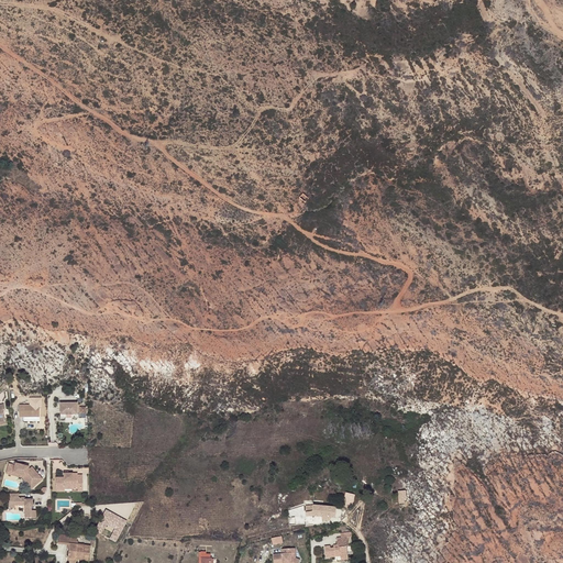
[(300,196),(307,202),(310,198),(305,192),(300,196)]
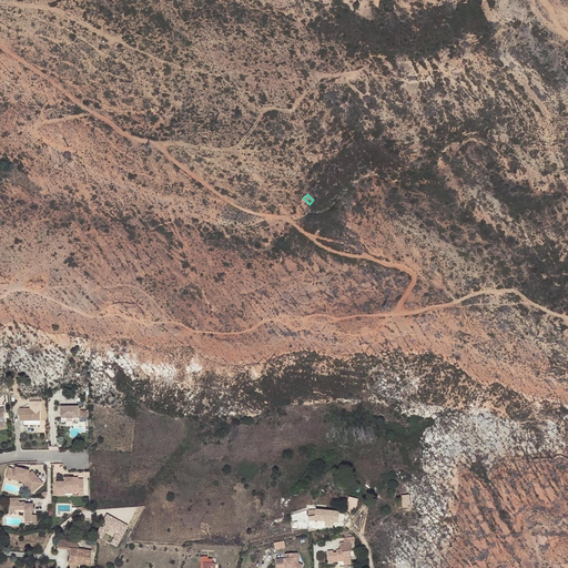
[(66,418),(71,418),(77,418),(77,407),(60,407),(60,418),(66,418)]
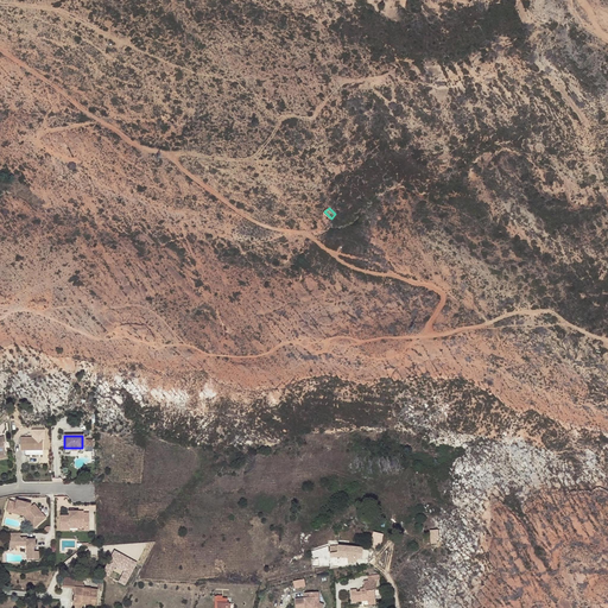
[(19,451),(42,451),(40,438),(19,438),(19,451)]
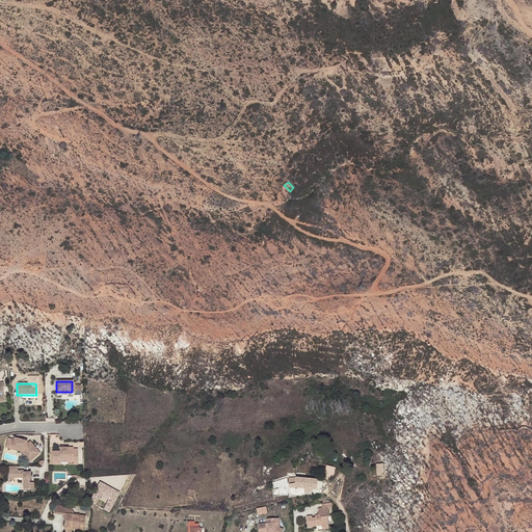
[(15,451),(19,453),(19,450),(22,442),(12,440),(11,441),(10,447),(15,449),(15,451)]
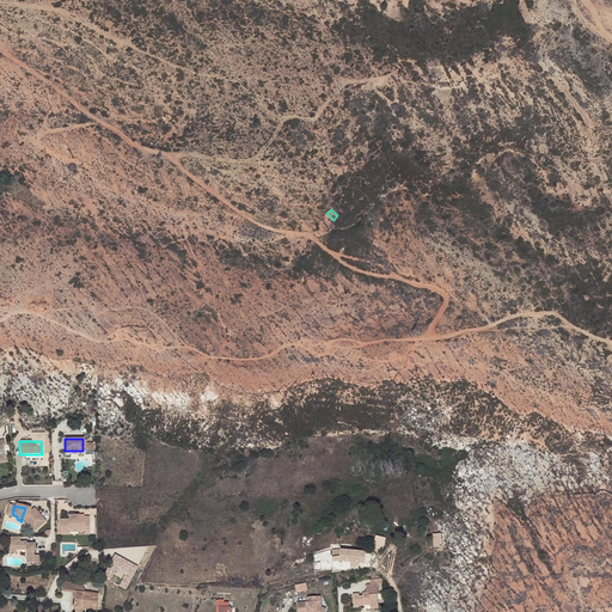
[(26,519),(30,522),(28,525),(34,532),(44,522),(32,509),(30,512),(28,510),(28,508),(25,508),(22,518),(26,519)]
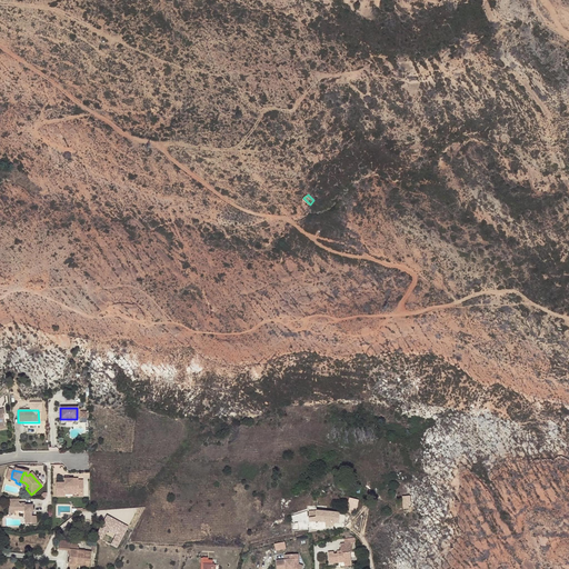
[(77,493),(81,493),(81,482),(77,482),(77,481),(68,480),(62,480),(62,485),(56,485),(56,496),(65,496),(65,492),(73,493),(77,493)]
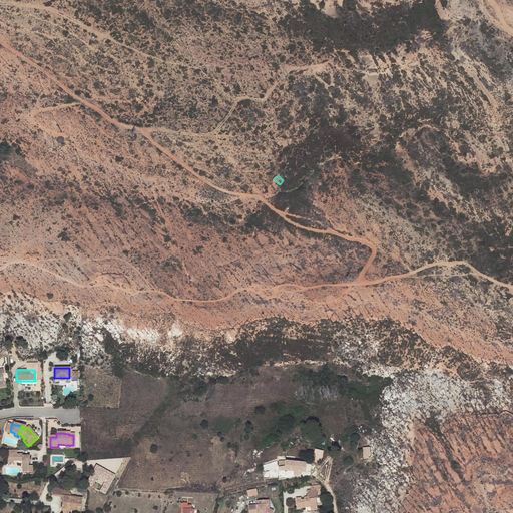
[(311,461),(319,462),(320,450),(312,449),(311,461)]
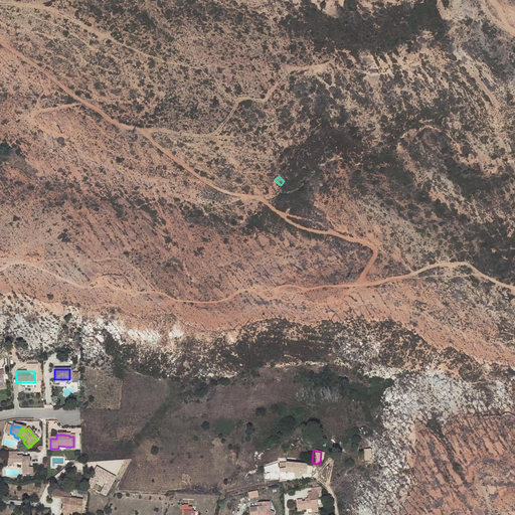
[(20,475),(21,475),(21,458),(20,458),(20,457),(15,457),(15,453),(7,453),(7,459),(6,460),(6,465),(11,465),(12,463),(16,463),(20,464),(20,475)]
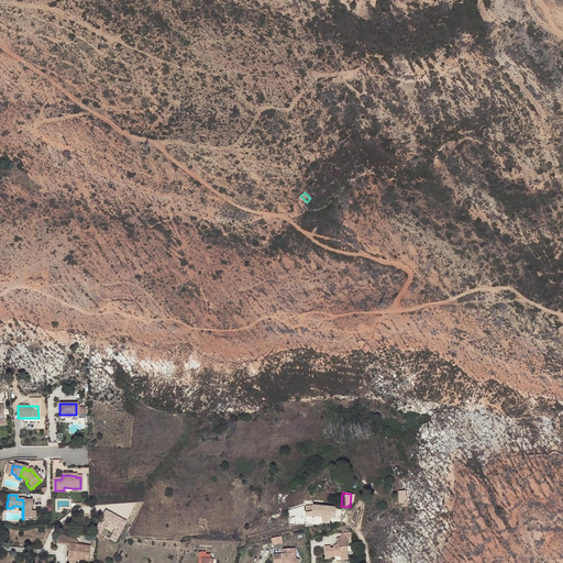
[(23,500),(23,519),(34,519),(34,512),(29,511),(29,507),(30,507),(30,500),(23,500)]
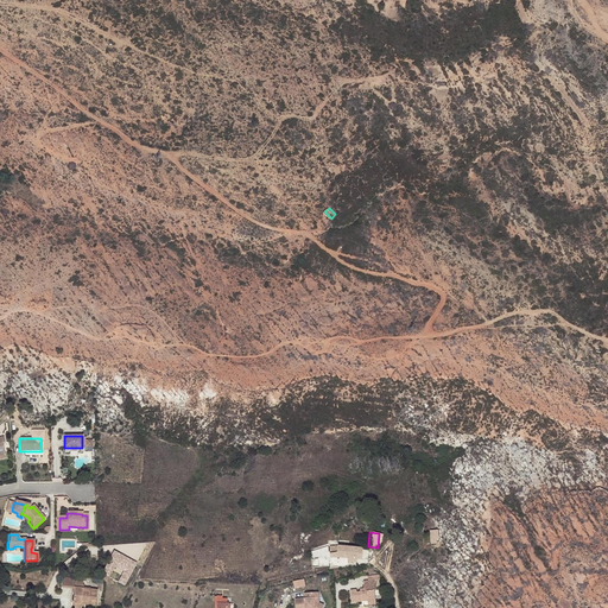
[(354,558),(358,559),(361,559),(361,549),(336,548),(336,551),(329,551),(329,557),(346,558),(346,562),(354,562),(354,558)]
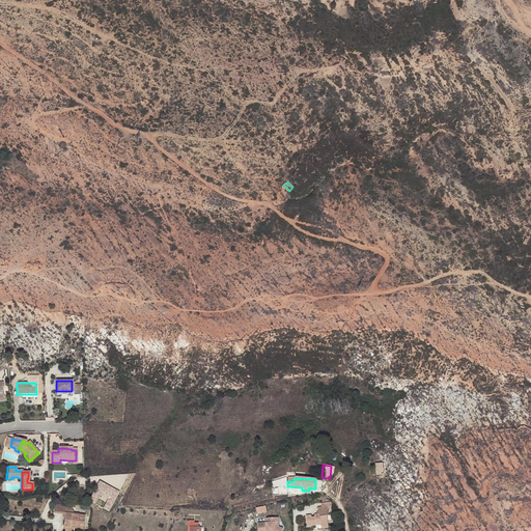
[(112,511),(122,491),(102,480),(92,498),(101,503),(105,496),(110,498),(105,508),(112,511)]
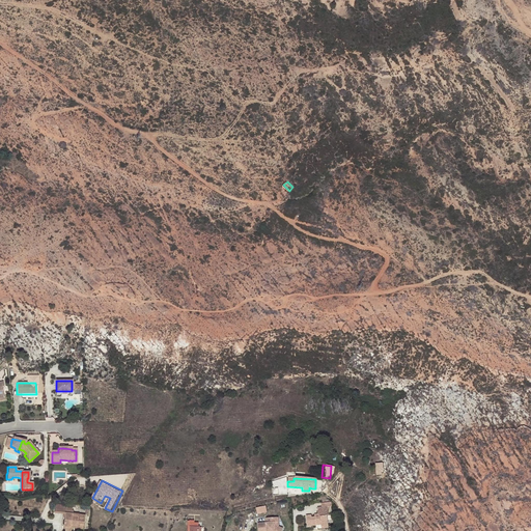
[(267,505),(257,507),(258,513),(269,512),(267,505)]
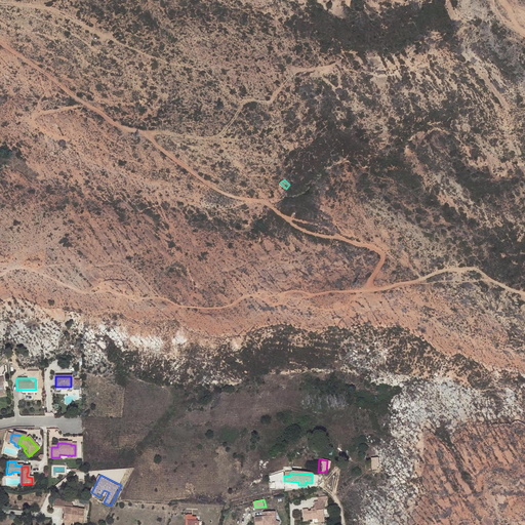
[(316,502),(312,502),(313,510),(313,513),(309,513),(306,513),(306,511),(300,511),(301,520),(314,520),(314,521),(321,520),(321,511),(323,511),(321,501),(316,502)]
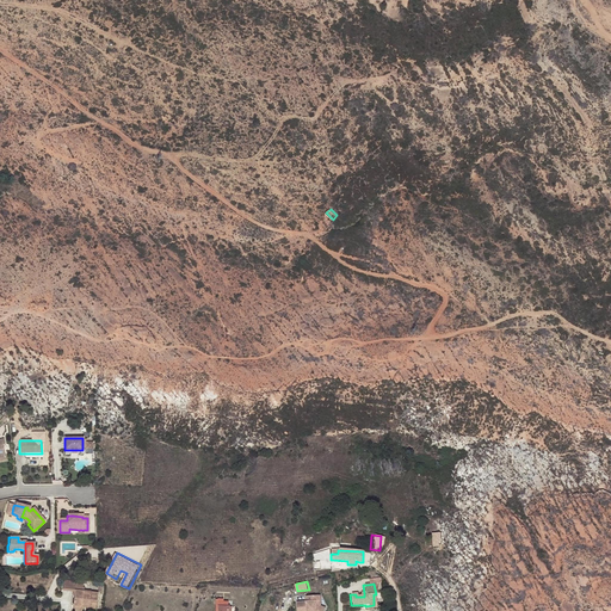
[(65,610),(87,610),(88,597),(74,596),(74,590),(67,590),(67,587),(55,586),(55,596),(66,596),(65,610)]
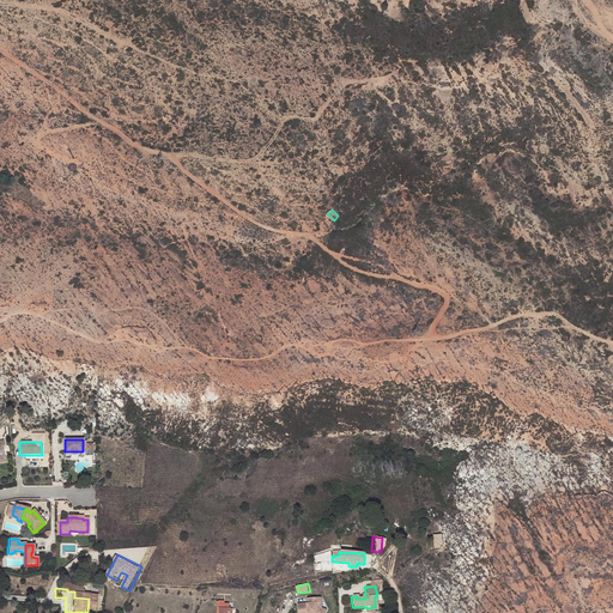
[(296,605),(296,612),(301,612),(305,612),(323,612),(325,611),(321,608),(320,599),(308,599),(309,604),(304,604),(296,605)]
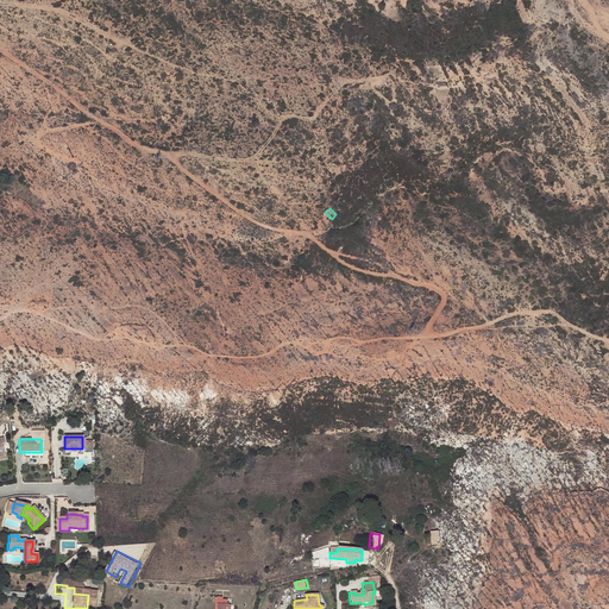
All buildings are outlined.
